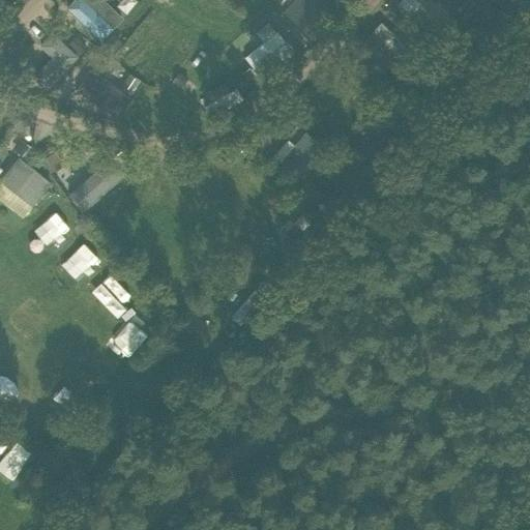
[(100,42),(123,18),(104,0),(72,0),(64,10),(100,42)]
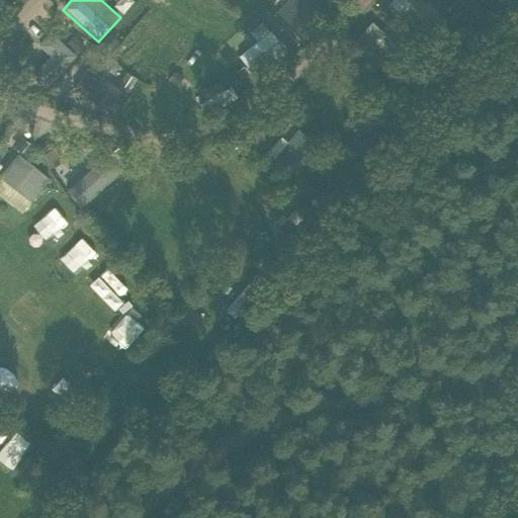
[(117,0),(113,5),(121,13),(133,2),(130,0),(117,0)]
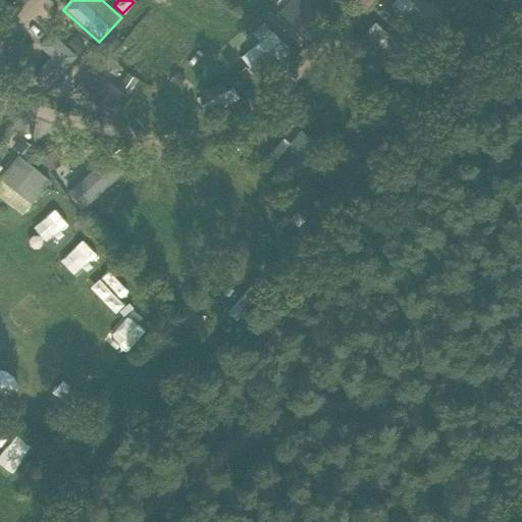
[(313,0),(284,0),(297,14),(314,1),(313,0)]
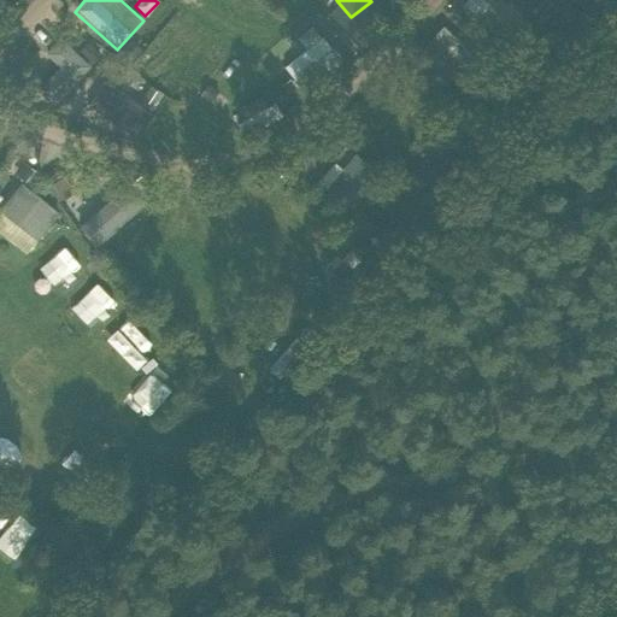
[(311,92),(342,57),(306,25),(295,39),(305,47),(285,69),(311,92)]
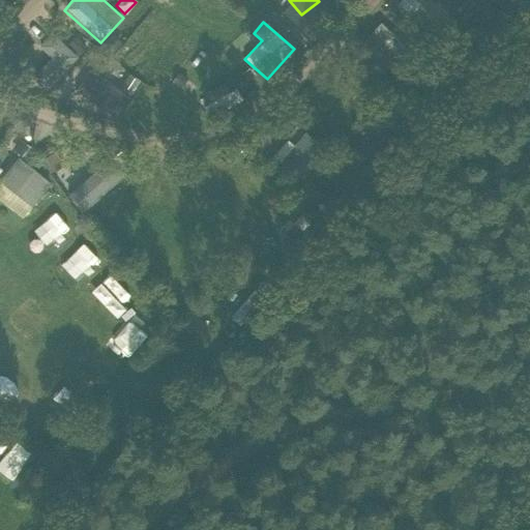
[(251,30),(234,46),(243,56),(260,41),(251,30)]
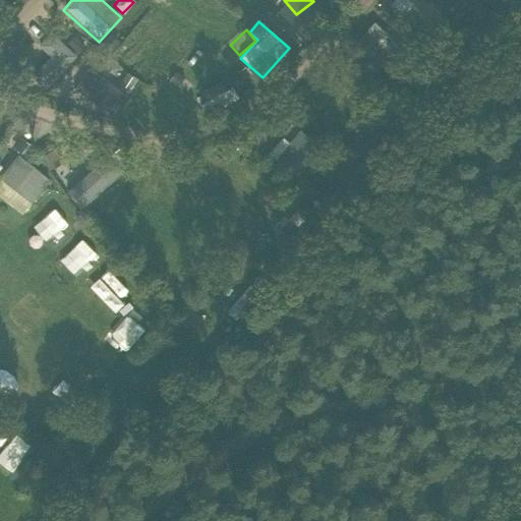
[(54,32),(19,62),(43,88),(76,56),(54,32)]
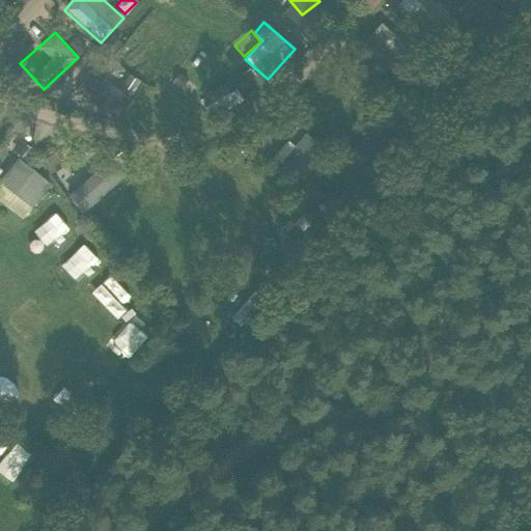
[(366,68),(357,78),(365,85),(374,76),(366,68)]
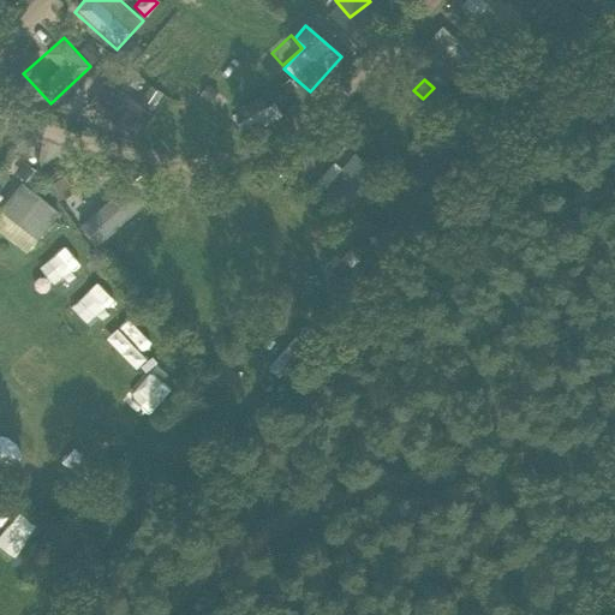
[(138,133),(148,106),(107,90),(97,118),(138,133)]
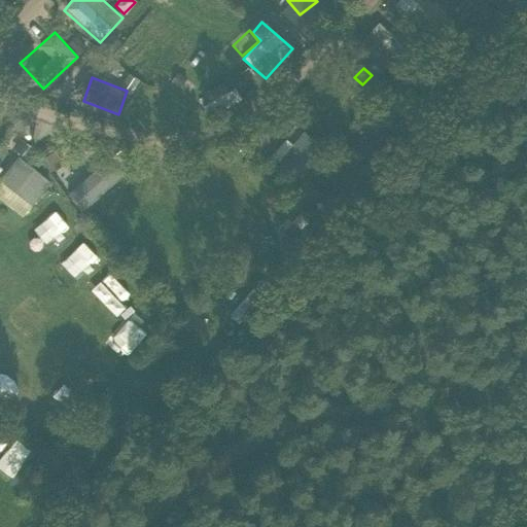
[(149,105),(179,123),(192,101),(163,82),(149,105)]
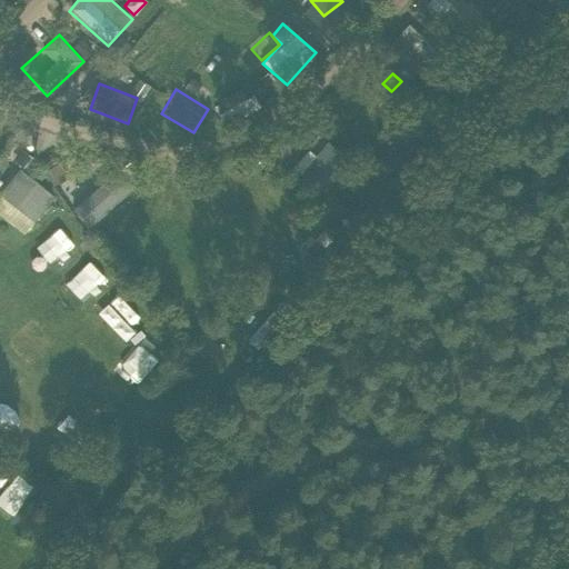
[(311,115),(300,125),(312,139),(323,129),(311,115)]
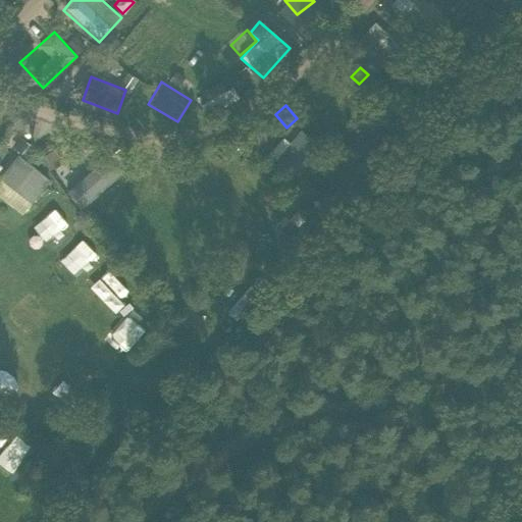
[(271,150),(286,166),(303,152),(288,136),(271,150)]
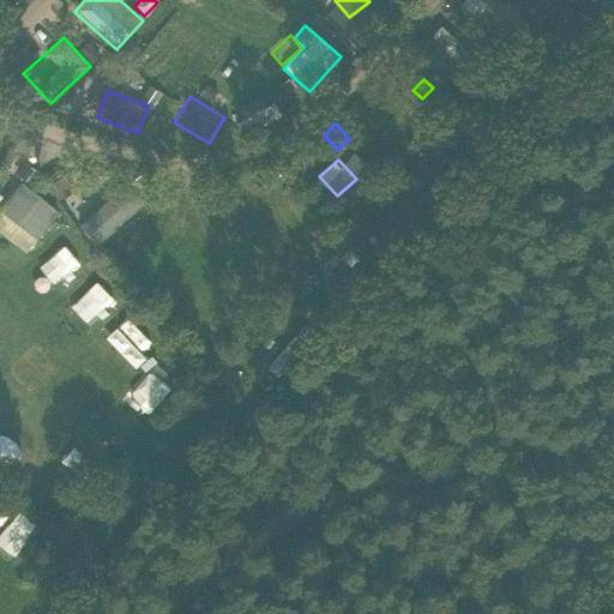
[(56,170),(47,176),(56,191),(65,185),(56,170)]
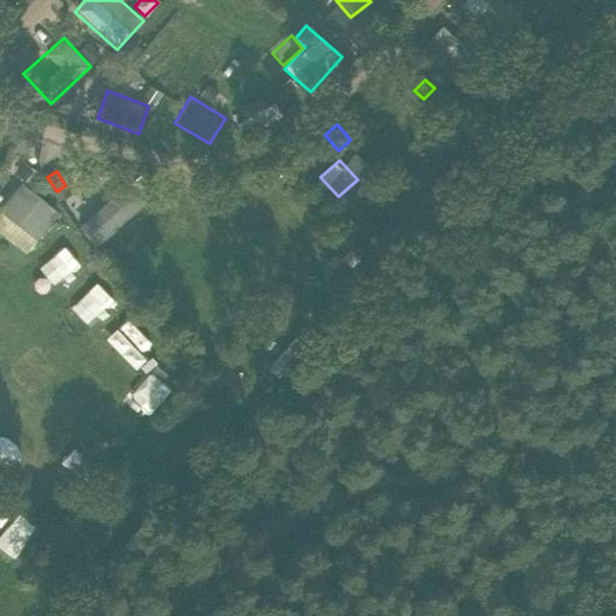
[(0,232),(24,254),(59,215),(22,182),(0,205),(0,232)]
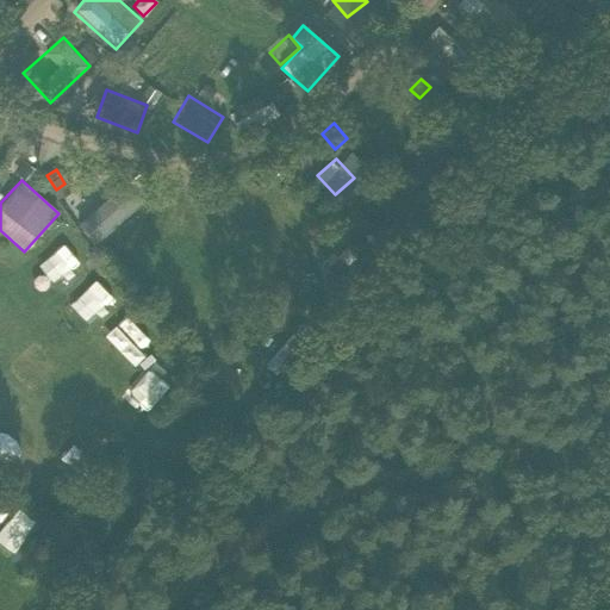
[(79,221),(99,242),(139,204),(119,182),(79,221)]
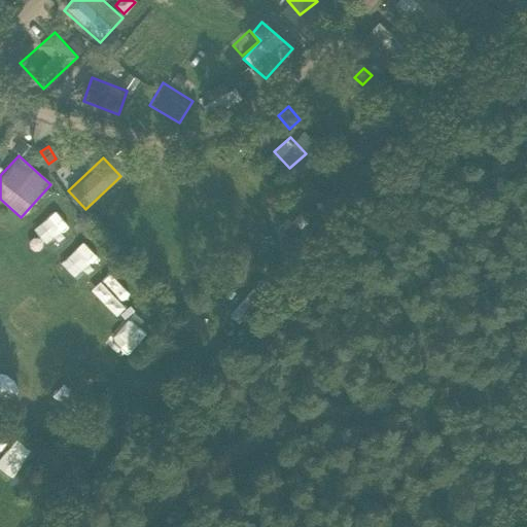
[(114,326),(128,340),(144,323),(131,310),(114,326)]
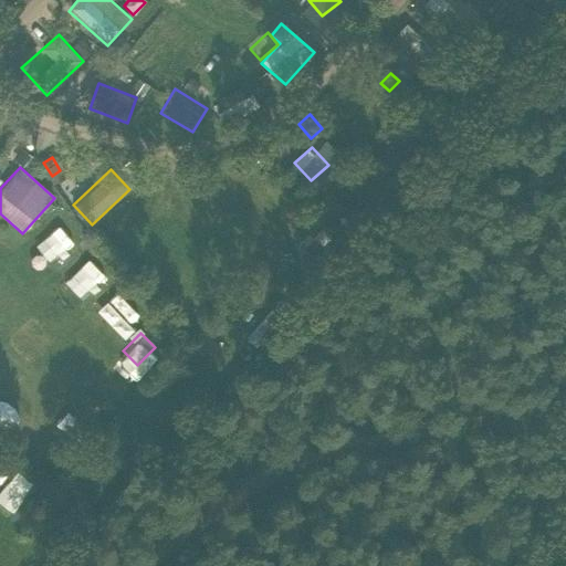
[(0,419),(0,430),(13,443),(25,431),(8,412),(0,419)]
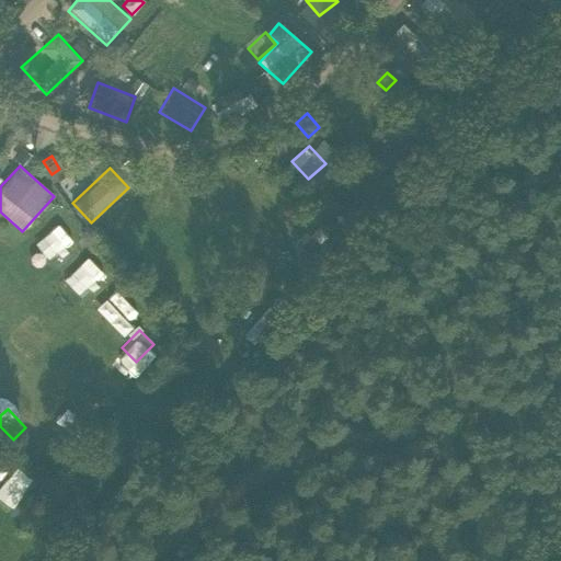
[(0,496),(19,505),(31,476),(10,467),(0,490),(0,496)]
